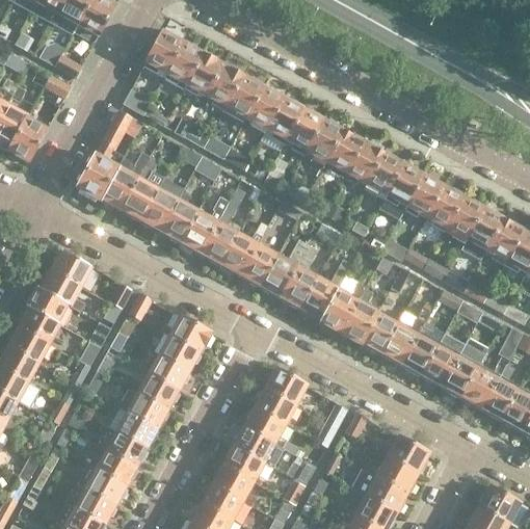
[(35,7),(40,0),(23,0),(28,3),(25,9),(32,14),(33,10),(35,7)]
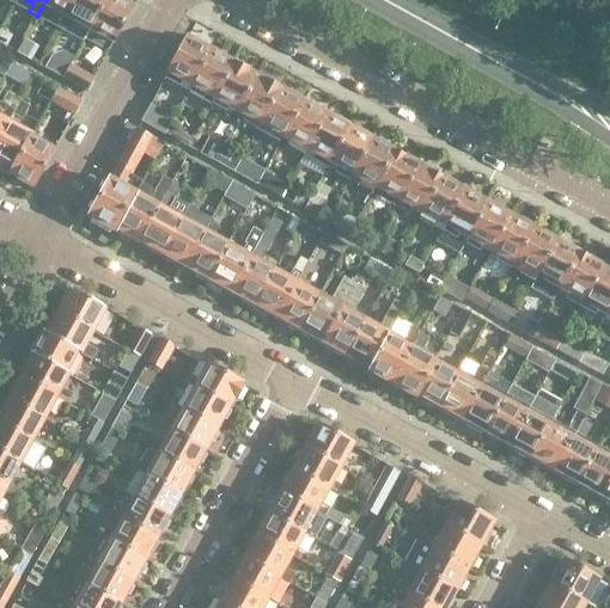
[(67,17),(75,0),(46,0),(41,8),(38,12),(62,25),(67,17)]
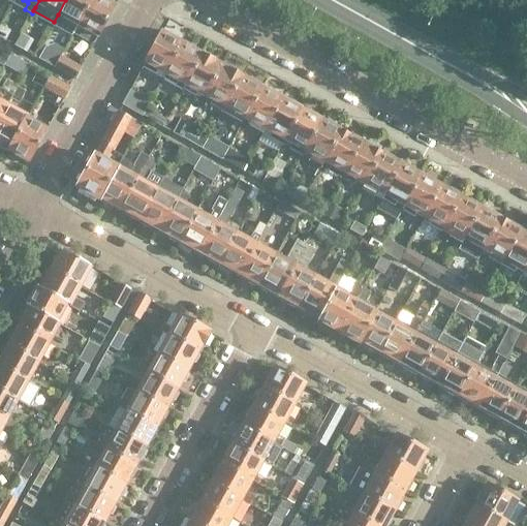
[(65,0),(58,14),(54,22),(73,33),(78,26),(91,0),(65,0)]
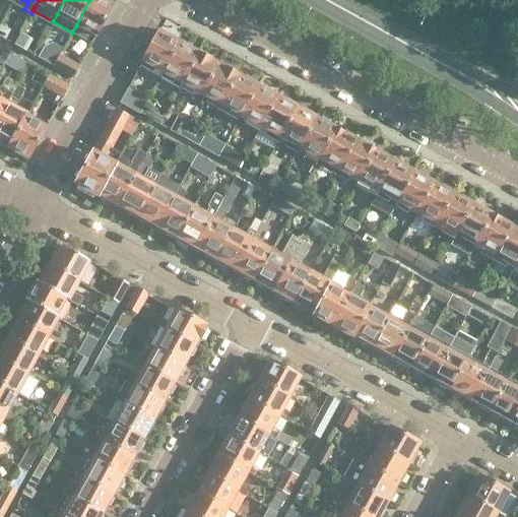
[(89,0),(76,25),(78,26),(76,29),(88,37),(90,33),(95,36),(114,4),(112,4),(114,1),(112,0),(89,0)]
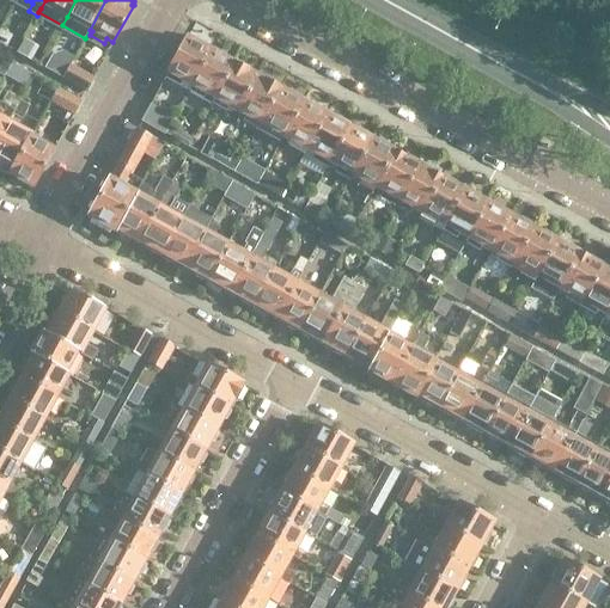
[(0,26),(0,28),(0,40),(8,44),(14,35),(0,26)]
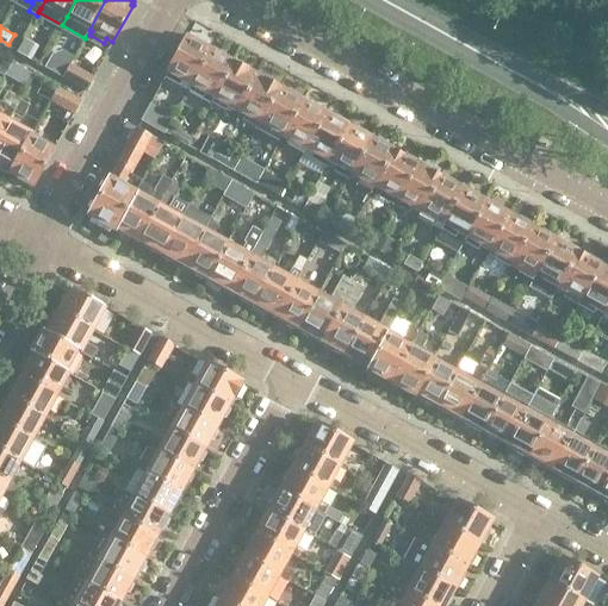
[(188,36),(168,72),(191,85),(211,48),(202,43),(204,39),(191,33),(190,37),(188,36)]
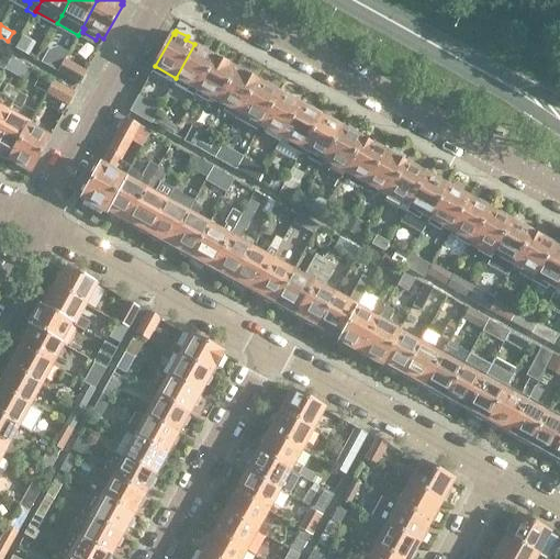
[(24,33),(17,46),(31,54),(38,41),(24,33)]
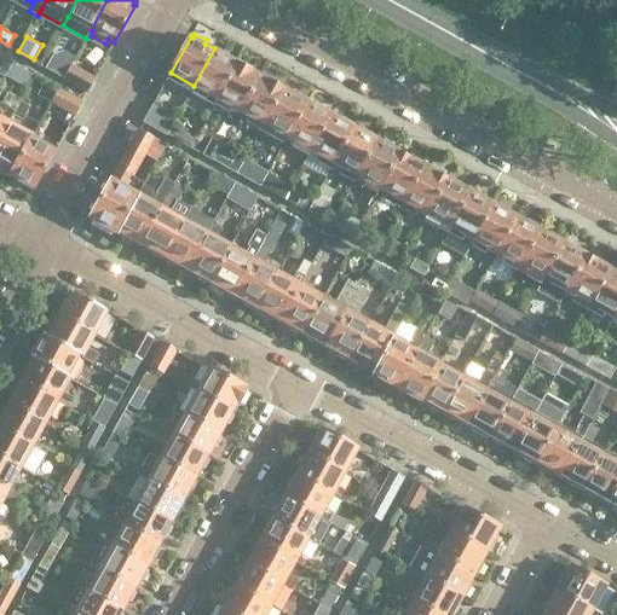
[(214,48),(194,86),(217,98),(237,61),(228,56),(229,52),(218,46),(215,50),(214,48)]
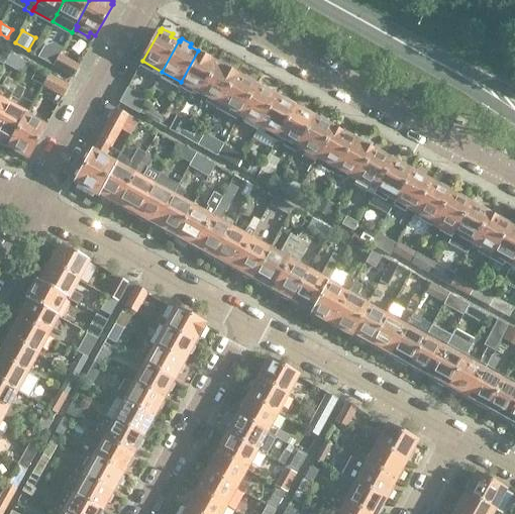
[(38,55),(54,64),(60,53),(44,44),(38,55)]
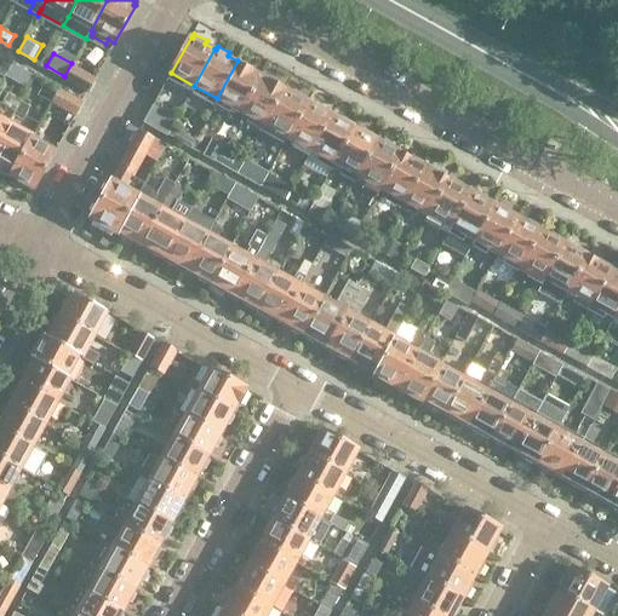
[(238,61),(217,98),(240,111),(261,74),(252,69),(253,65),(241,59),(240,63),(238,61)]
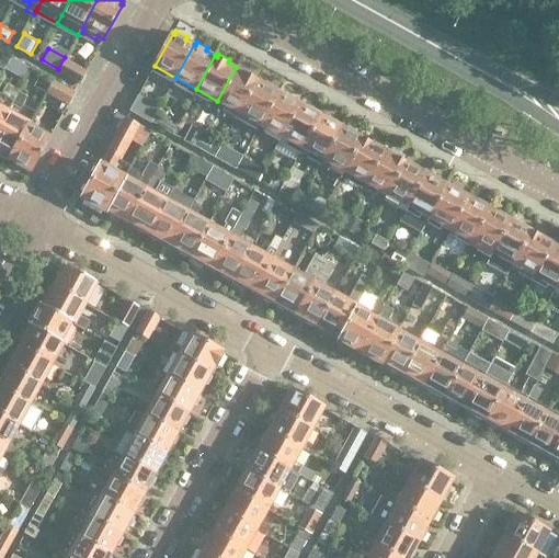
[(66,56),(65,57),(58,69),(80,81),(87,68),(81,65),(66,56)]
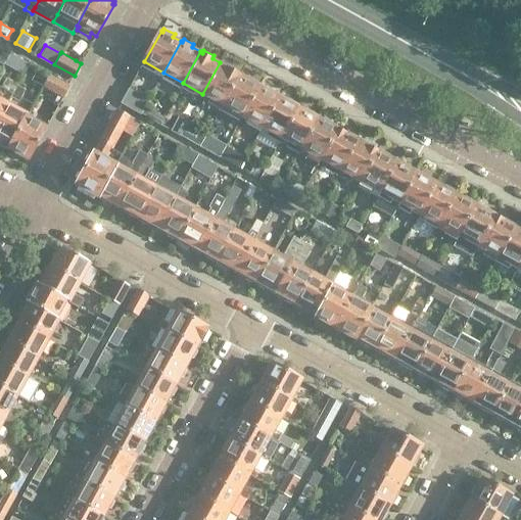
[(26,73),(31,63),(12,53),(6,62),(26,73)]
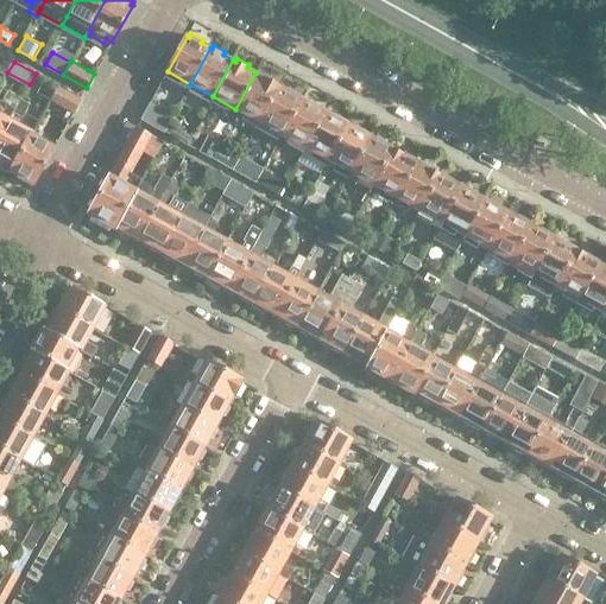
[(256,72),(235,109),(258,122),(278,86),(281,82),(269,76),(266,78),(256,72)]
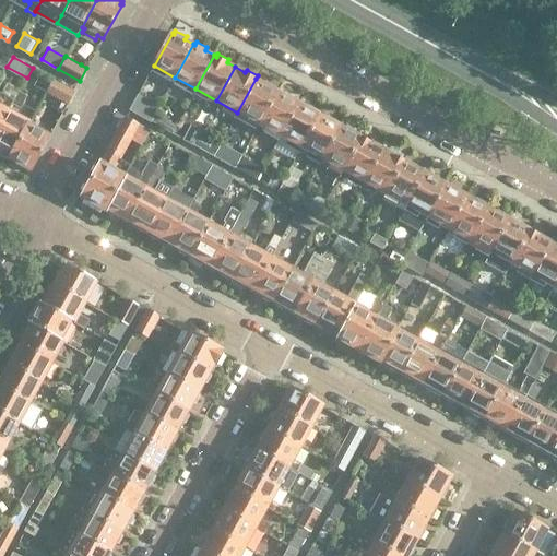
[(69,103),(75,90),(54,78),(46,91),(69,103)]
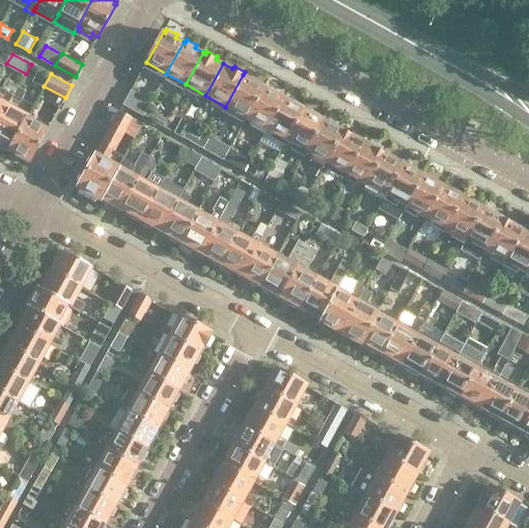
[(243,75),(225,107),(245,117),(263,85),(262,85),(265,83),(254,77),(252,80),(243,75)]
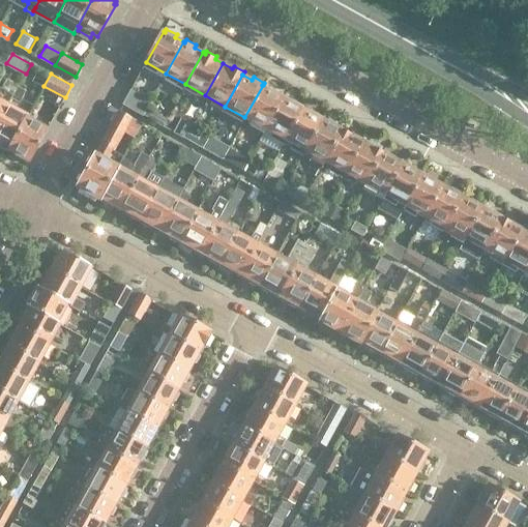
[(20,84),(13,95),(21,99),(28,88),(20,84)]
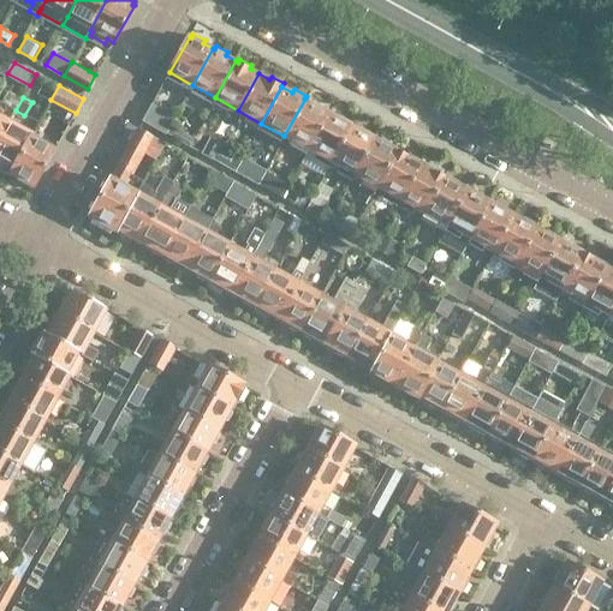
[(305,99),(284,136),(307,149),(329,108),(317,102),(315,105),(305,99)]
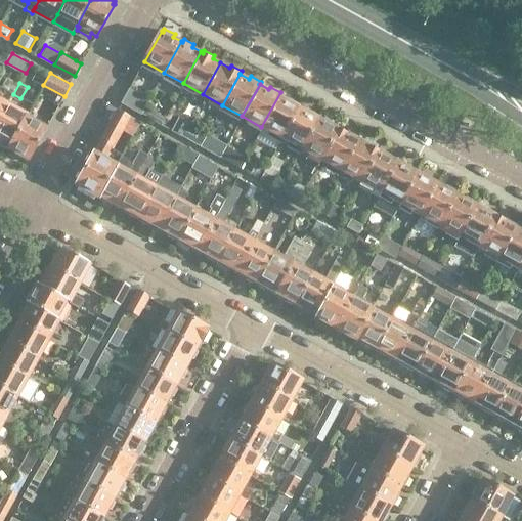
[(130,86),(121,101),(142,114),(143,112),(147,104),(150,98),(134,89),(130,86)]
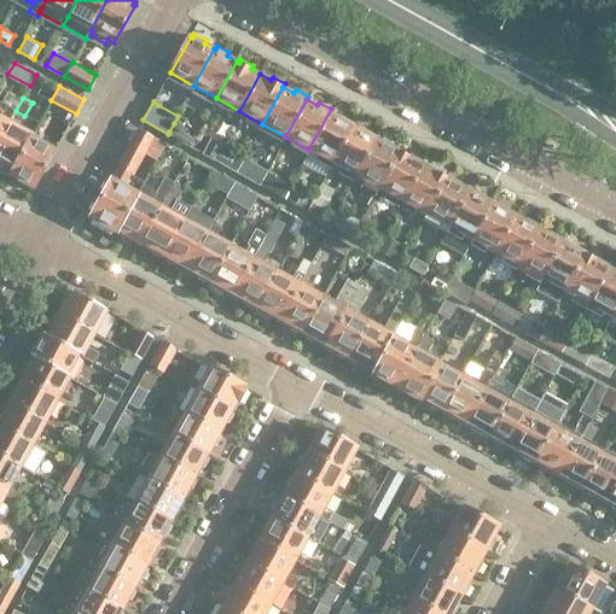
[(332,163),(353,126),(354,122),(342,115),(341,118),(330,112),(331,109),(308,150),(304,159),(326,173),(332,163)]
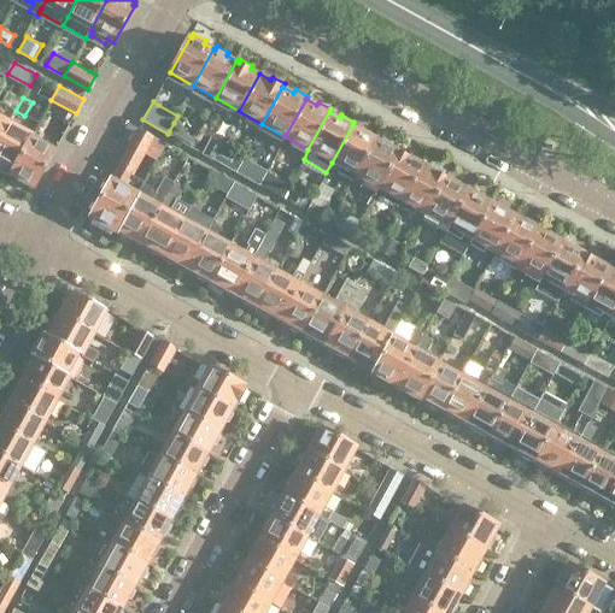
[(0,113),(0,137),(11,119),(0,113)]
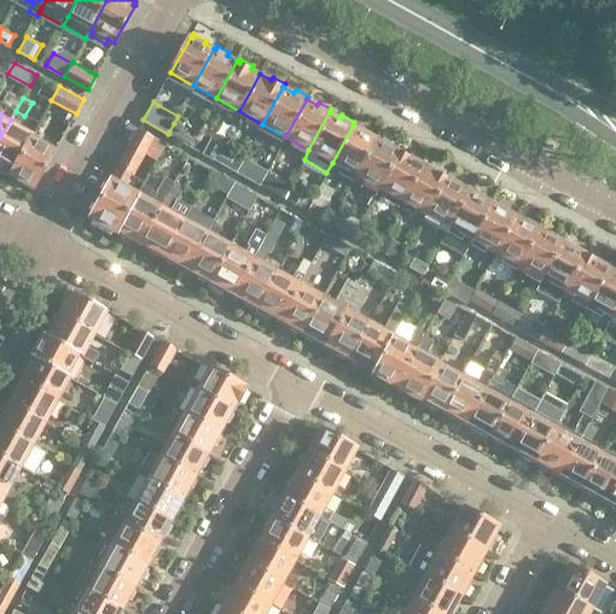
[(0,169),(10,175),(33,134),(33,132),(11,120),(0,138),(0,169)]
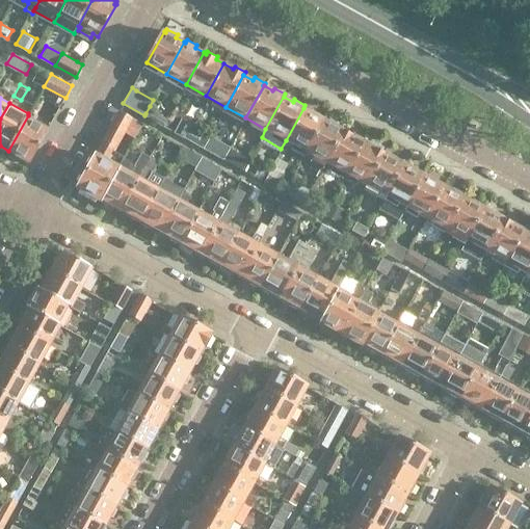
[(150,106),(146,113),(163,125),(168,117),(150,106)]
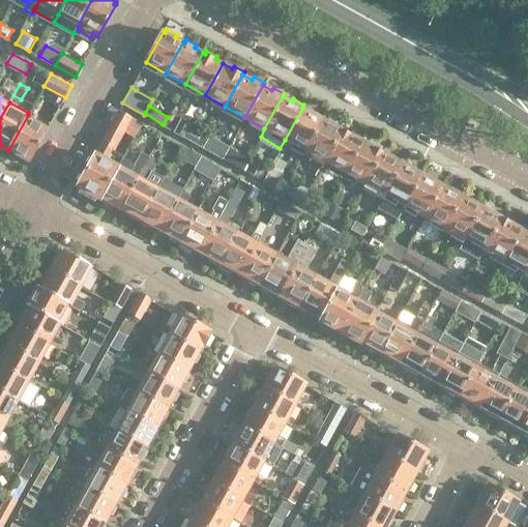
[(302,108),(285,140),(304,150),(322,118),(323,116),(314,110),(312,113),(302,108)]
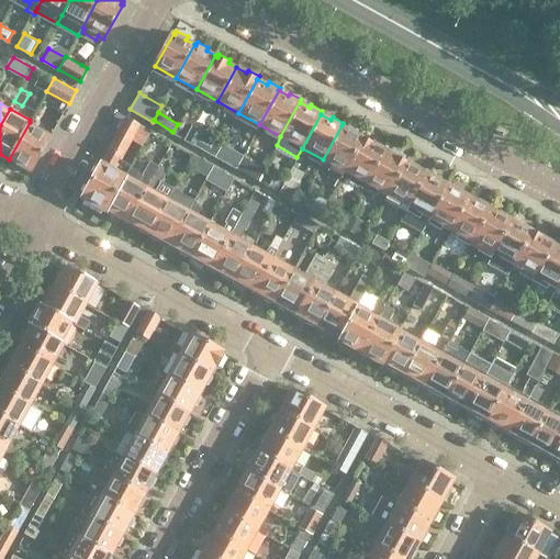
[(126,116),(102,160),(118,169),(133,140),(143,146),(152,130),(131,119),(131,120),(126,116)]
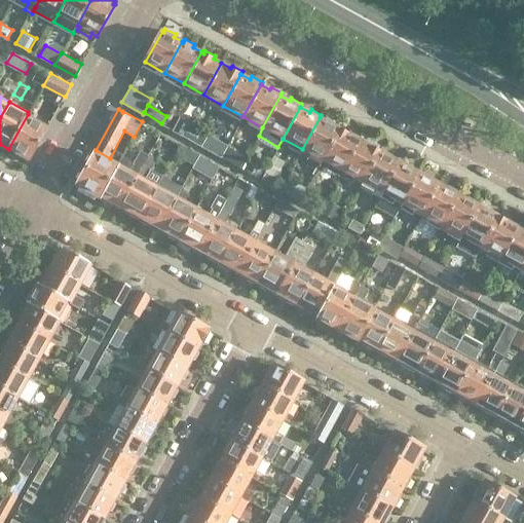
[(28,114),(8,149),(28,159),(47,125),(42,122),(28,114)]
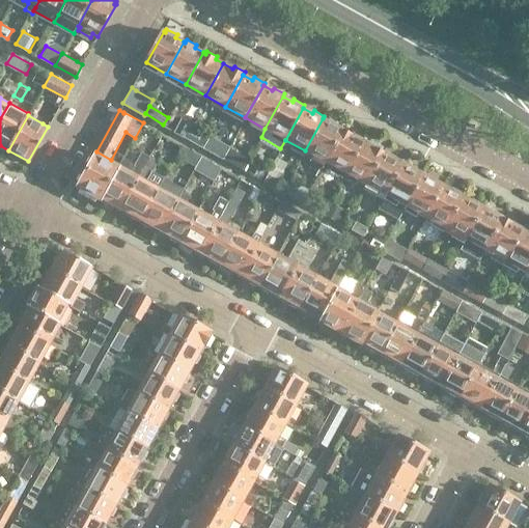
[(175,132),(183,136),(190,121),(183,117),(175,132)]
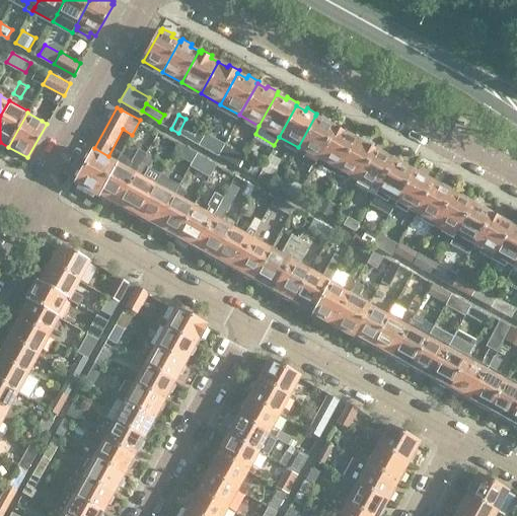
[(324,121),(315,116),(298,147),(317,158),(335,127),(336,124),(326,119),(324,121)]
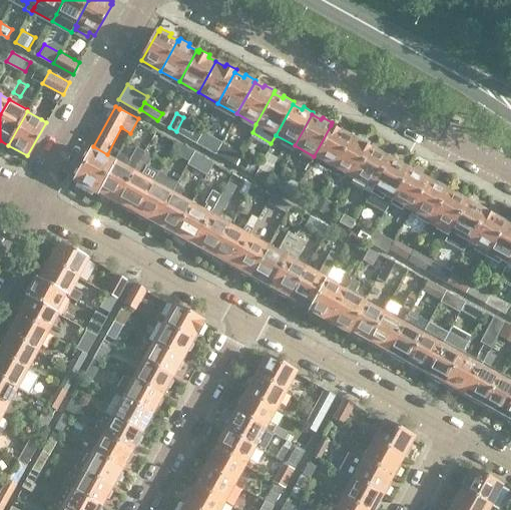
[(183,117),(176,131),(195,142),(202,130),(203,128),(183,117)]
